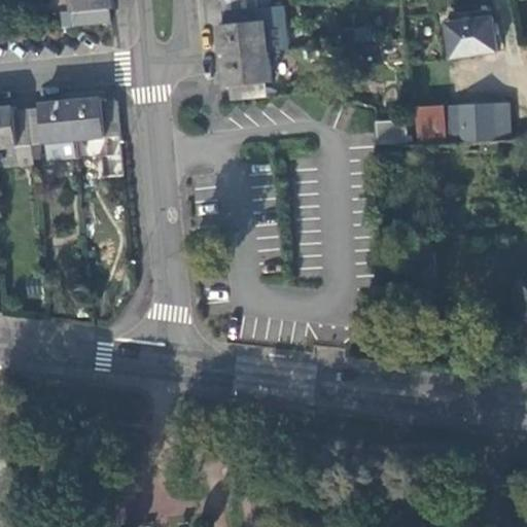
[(61,12),(62,26),(110,21),(109,9),(112,8),(111,0),(71,0),(72,11),(61,12)]
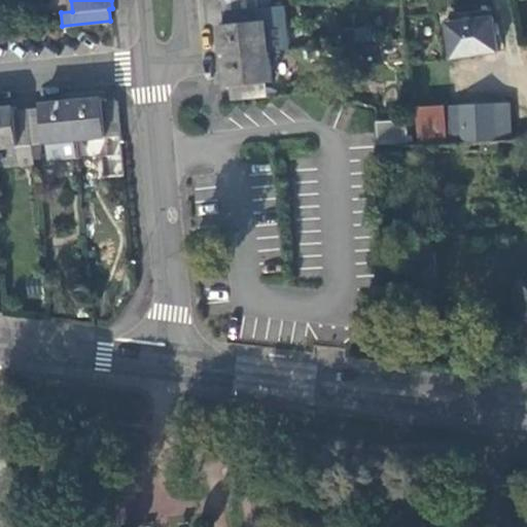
[(221,0),(223,11),(258,7),(271,6),(270,0),(221,0)]
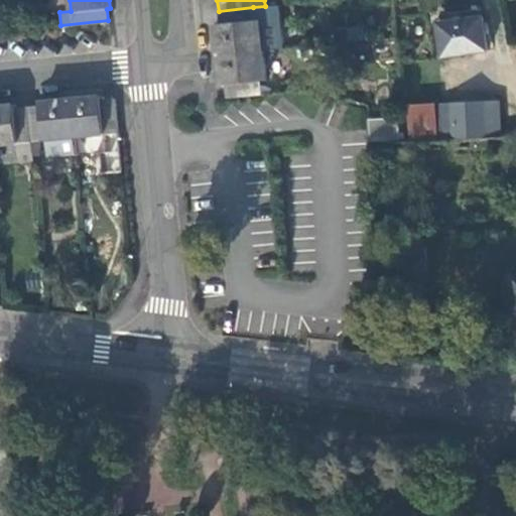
[(254,19),(253,7),(219,11),(220,22),(216,23),(217,38),(219,54),(262,49),(282,47),(279,17),(254,19)]
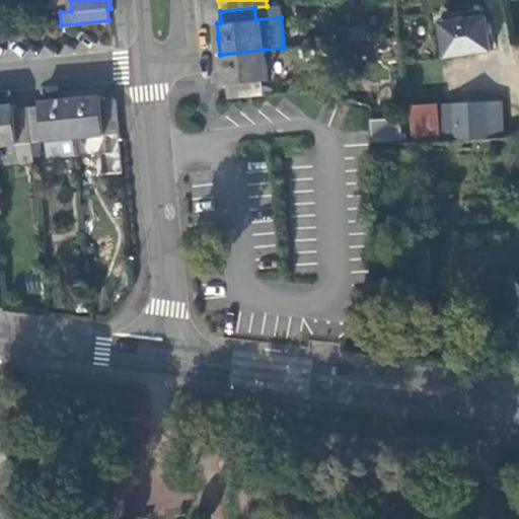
[(493,52),(489,18),(443,25),(449,59),(471,55),(493,52)]
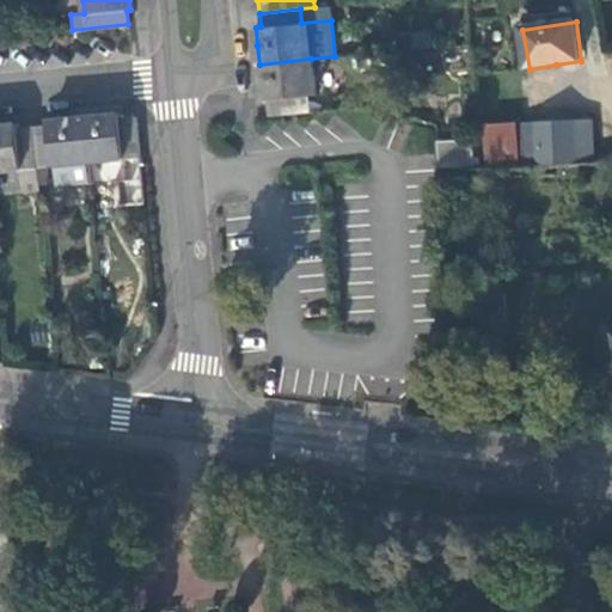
[(316,95),(311,59),(259,65),(261,85),(263,98),(268,98),(270,117),(311,112),(308,96),(316,95)]
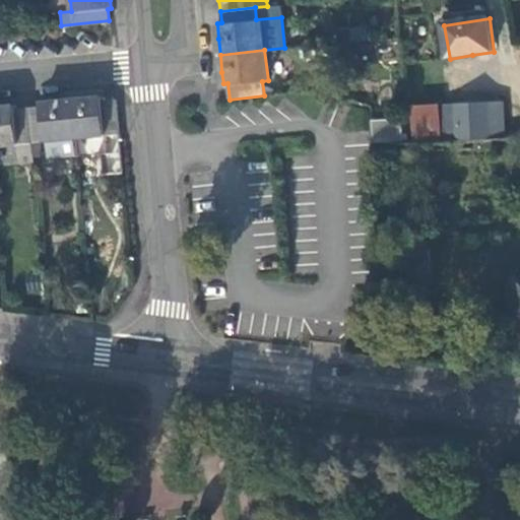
[(108,174),(123,172),(115,98),(103,100),(103,94),(88,96),(71,99),(75,139),(104,137),(106,155),(108,174)]
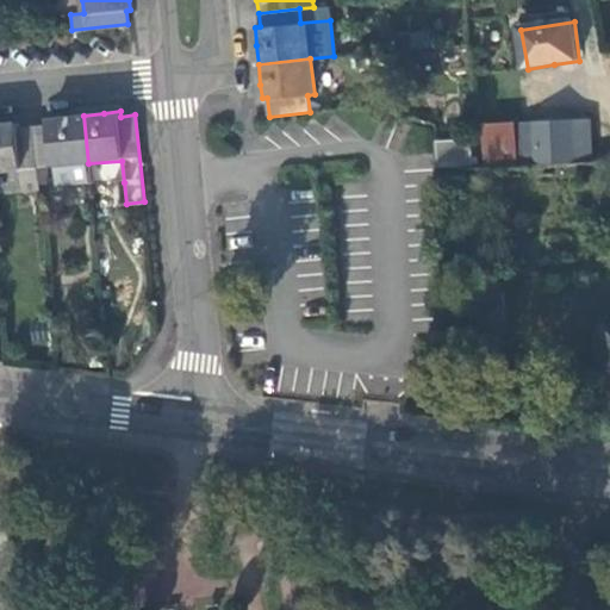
[(57,167),(88,163),(83,116),(66,118),(50,119),(50,124),(33,126),(38,168),(57,167)]
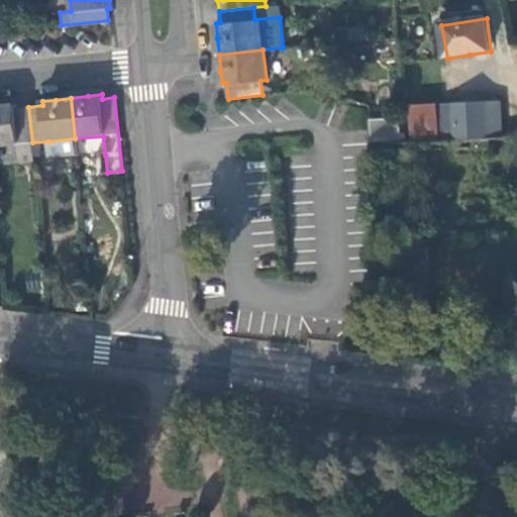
[(499,103),(408,109),(411,142),(502,138),(499,103)]
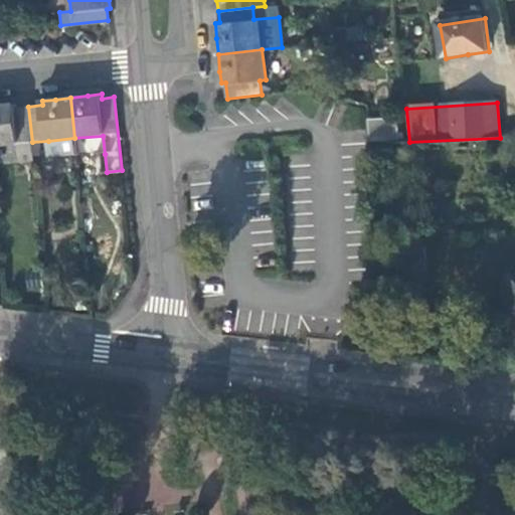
[(19,161),(34,159),(32,142),(28,107),(16,107),(16,104),(1,106),(0,105),(0,145),(17,144),(19,161)]
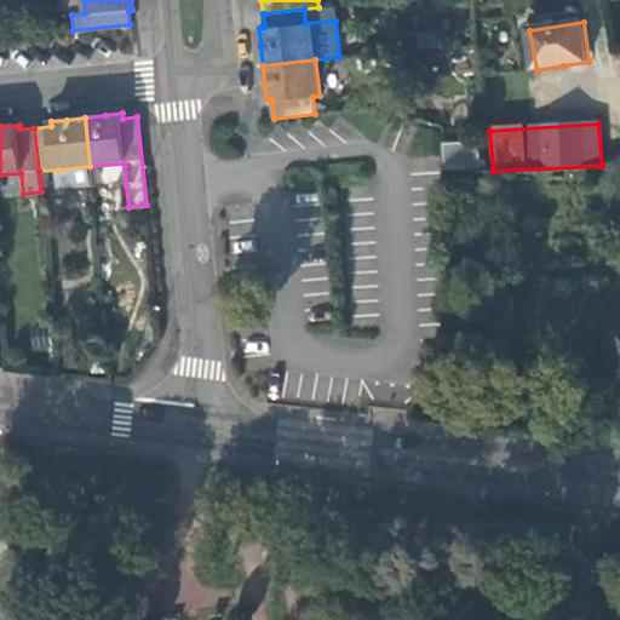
[(482,144),(447,147),(448,174),(484,172),(482,144)]
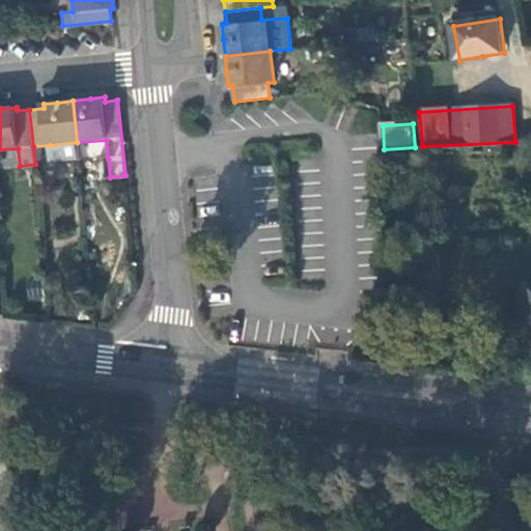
[(80,163),(108,159),(106,140),(77,142),(80,163)]
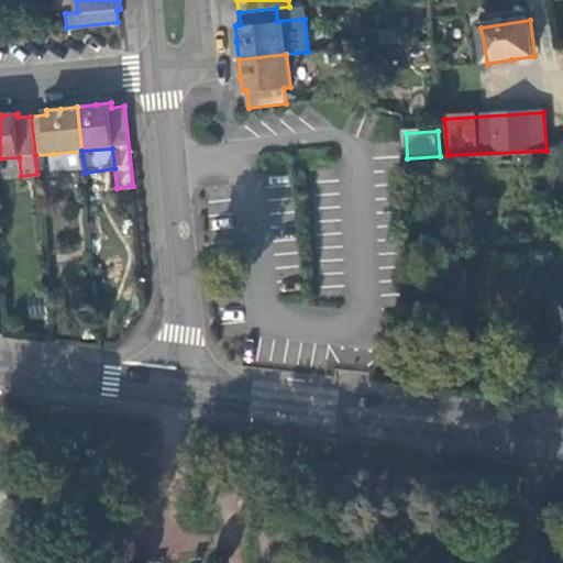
[(85,173),(81,151),(53,154),(55,175),(85,173)]
